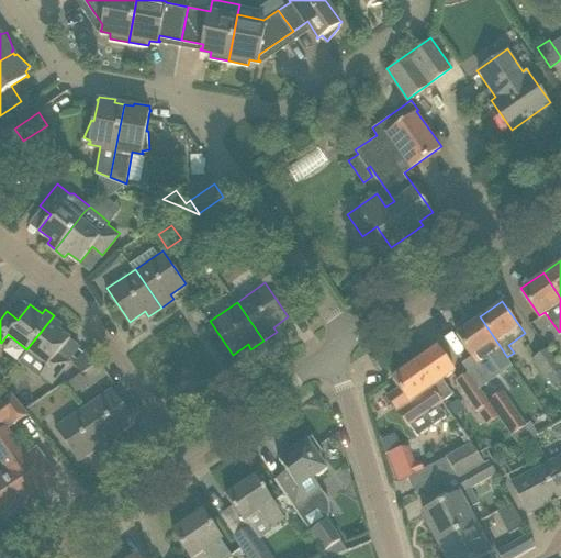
[(54,315),(26,349),(46,365),(40,374),(52,382),(69,359),(58,352),(70,336),(58,326),(63,322),(54,315)]
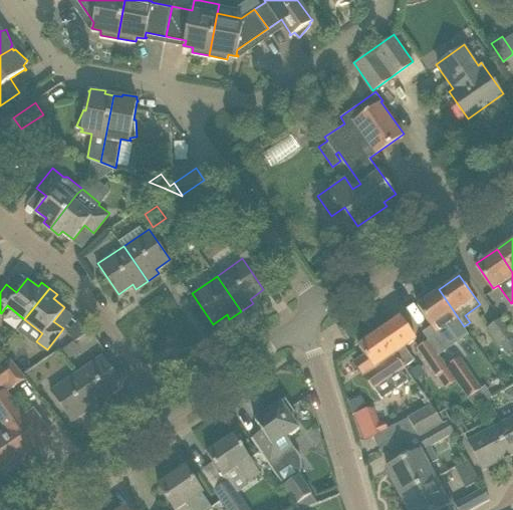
[(464,326),(439,289),(418,304),(437,332),(448,325),(457,338),(467,331),(464,326)]
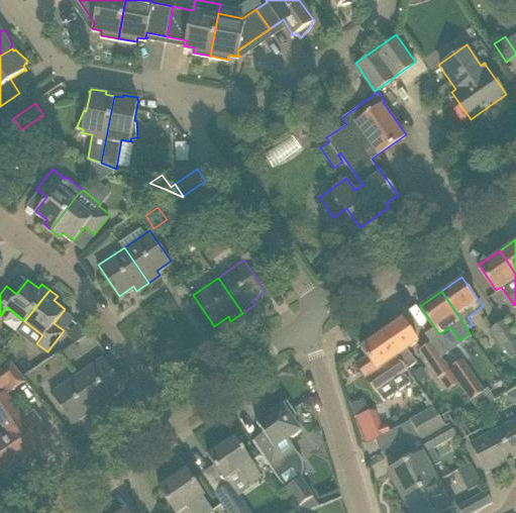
[(403,317),(383,332),(397,353),(407,367),(416,361),(407,347),(419,339),(403,317)]
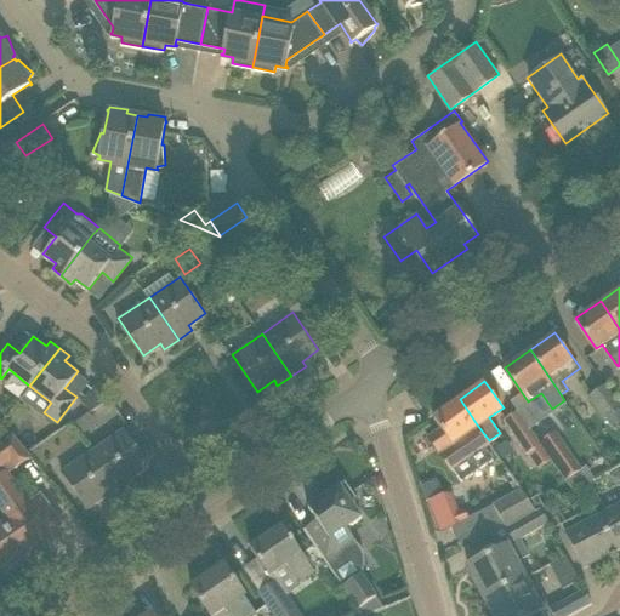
[(587,393),(604,417),(606,416),(619,408),(619,401),(606,381),(587,393)]
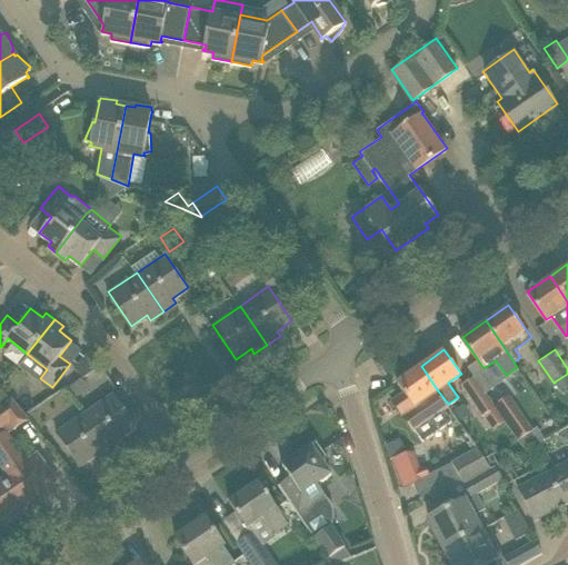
[(76,367),(82,375),(83,377),(97,366),(87,353),(76,367)]
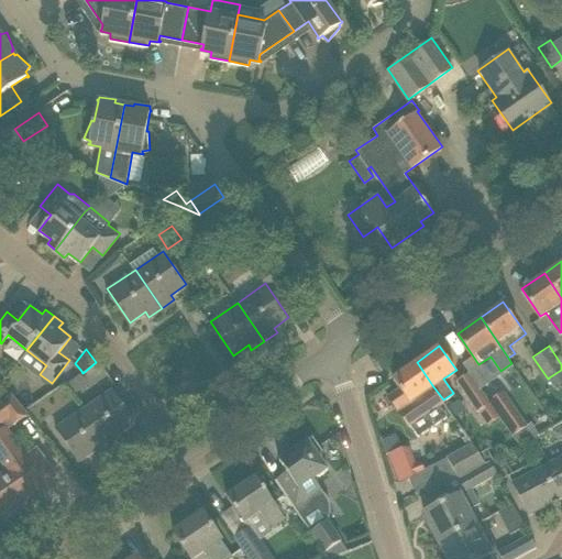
[(432,385),(417,362),(394,377),(399,386),(389,394),(417,435),(447,415),(440,404),(443,402),(443,401),(443,399),(432,385)]
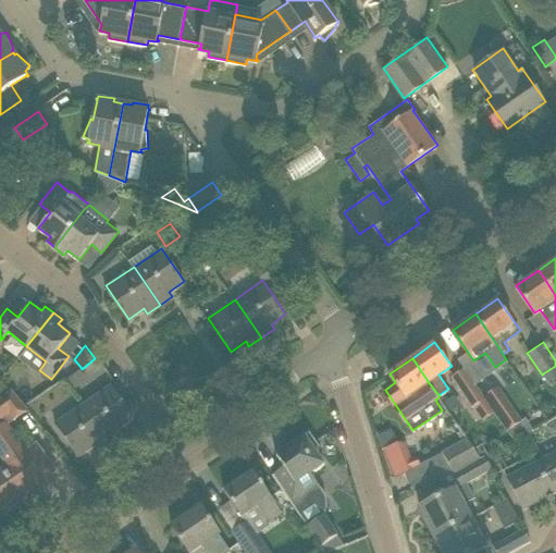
[(555,366),(543,373),(550,382),(555,377),(555,366)]
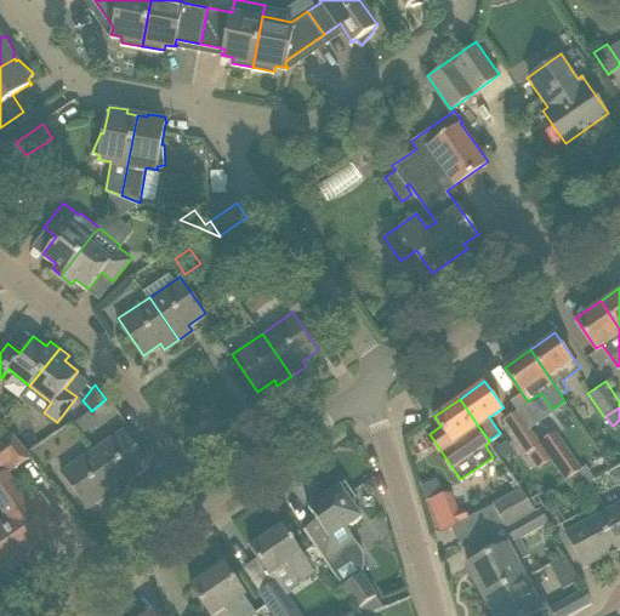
[(527,452),(541,443),(541,441),(540,440),(517,409),(502,418),(527,452)]
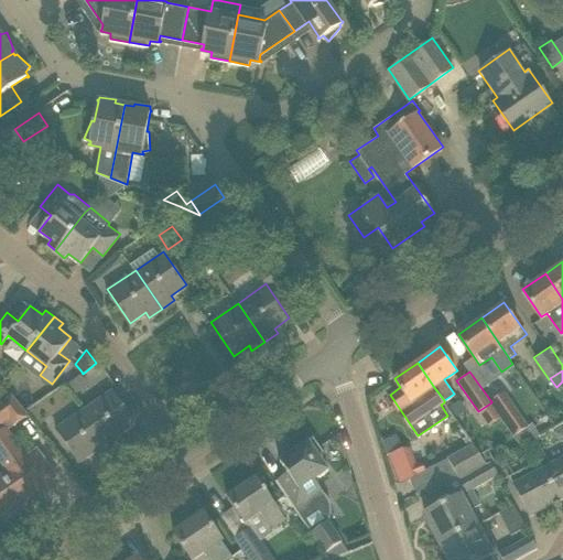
[(0,383),(0,401),(11,395),(2,381),(0,383)]
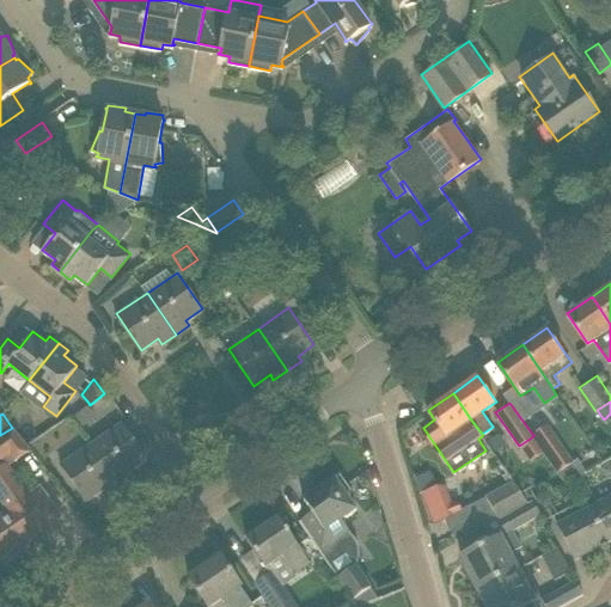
[(122,421),(91,441),(120,484),(134,474),(130,468),(147,458),(122,421)]
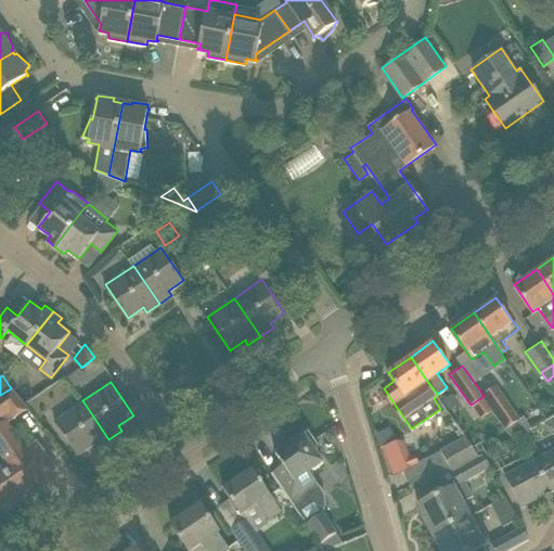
[(484,395),(484,396),(506,428),(506,427),(513,437),(529,427),(532,426),(525,415),(520,418),(497,384),(482,394),(484,395)]
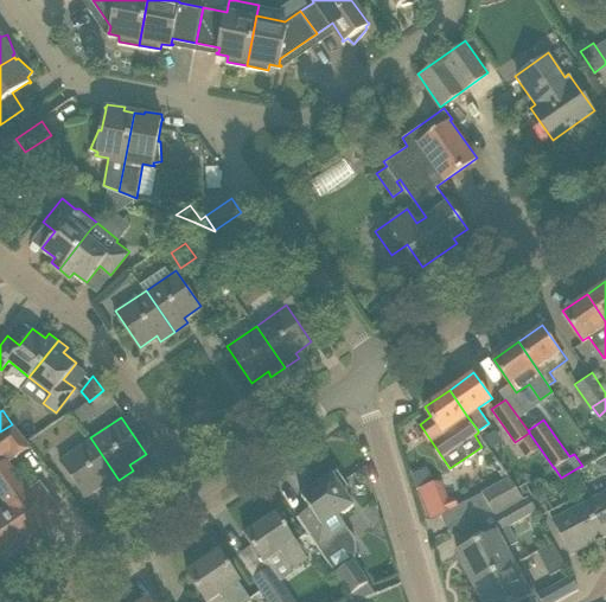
[(12,424),(0,431),(0,454),(10,448),(16,455),(31,444),(13,423),(12,424)]
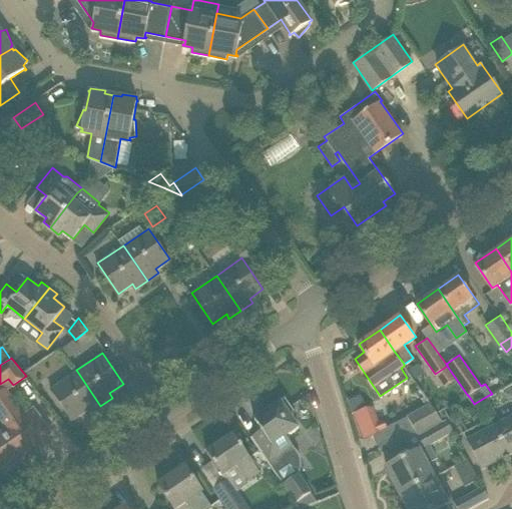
[(100,406),(76,370),(51,388),(72,419),(86,409),(89,414),(100,406)]
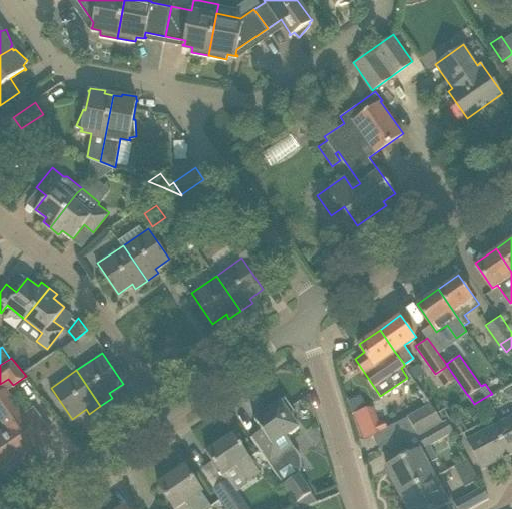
[(0,415),(7,426),(0,431),(0,461),(5,470),(19,460),(17,457),(51,433),(34,408),(25,415),(6,387),(0,391),(0,415)]
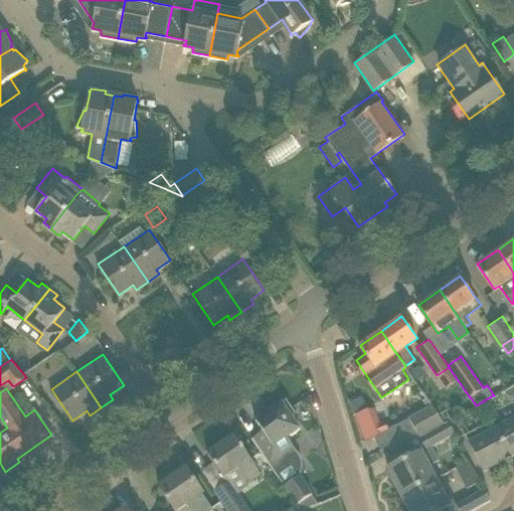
[(255,419),(263,430),(251,438),(275,472),(299,455),(300,456),(301,455),(288,436),(301,428),(292,414),(296,411),(286,397),(255,419)]
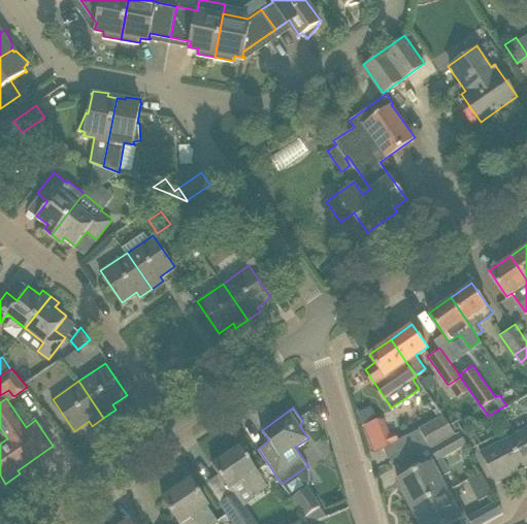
[(419,427),(427,440),(431,447),(455,433),(442,414),(419,427)]
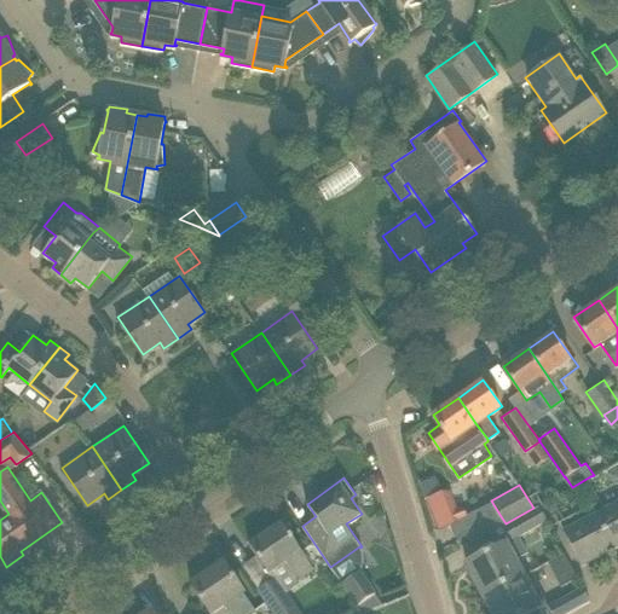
[(458,519),(458,516),(467,514),(463,505),(456,508),(449,491),(438,496),(449,522),(458,519)]
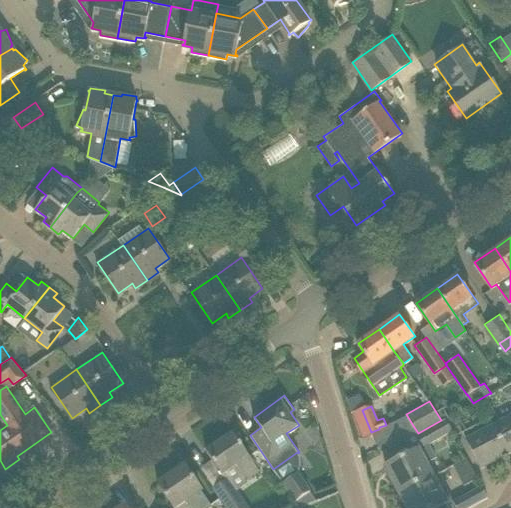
[(510,412),(492,422),(508,452),(510,450),(510,412)]
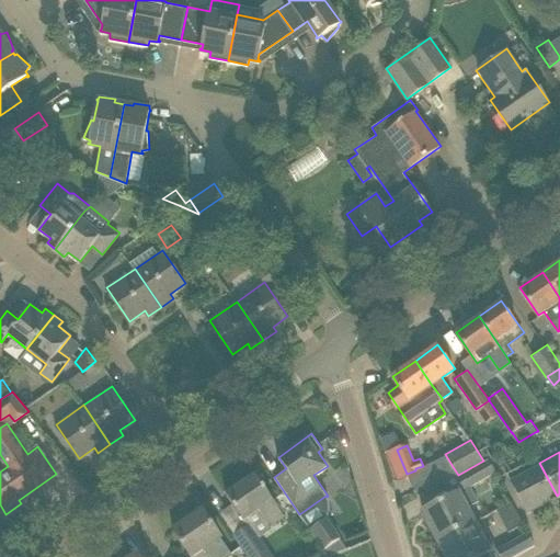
[(423,510),(438,538),(473,520),(466,504),(471,501),(465,488),(495,472),(488,458),(484,461),(483,461),(458,475),(454,468),(443,474),(453,493),(423,510)]
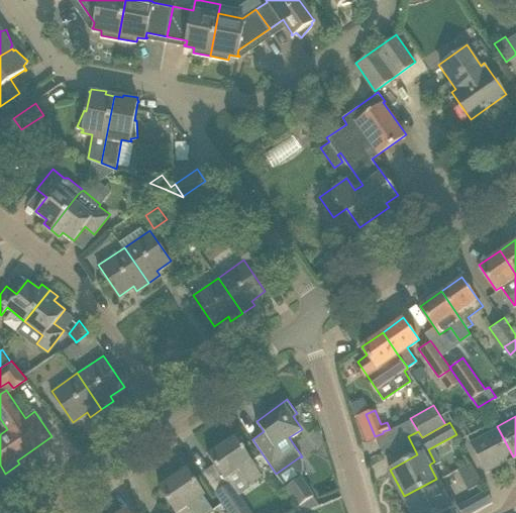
[(513,456),(497,426),(471,440),(487,470),(513,456)]
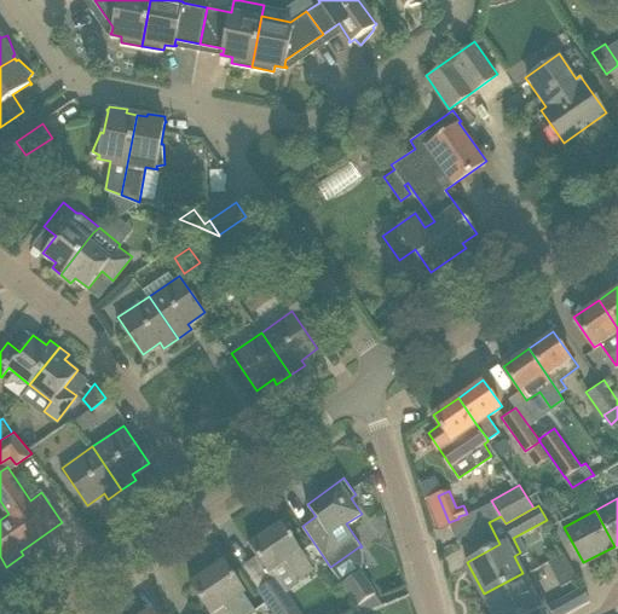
[(286,561),(298,578),(313,567),(282,521),(249,544),(270,572),(286,561)]
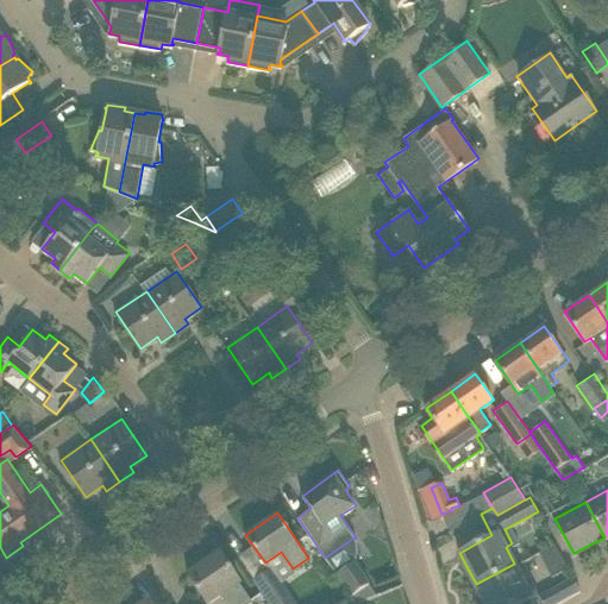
[(223,595),(230,603),(246,603),(252,601),(240,583),(220,552),(188,573),(210,603),(223,595)]
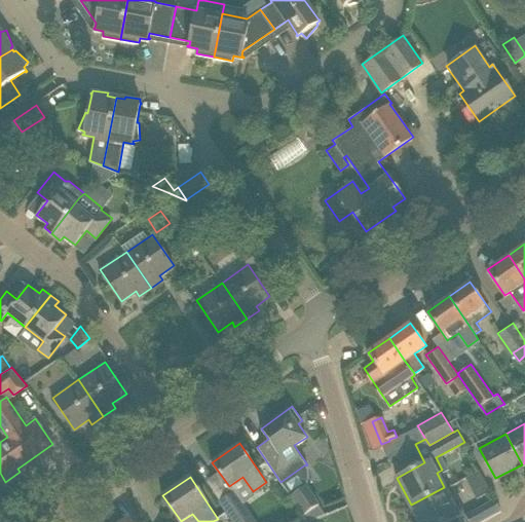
[(291,494),(304,513),(320,502),(306,484),(291,494)]
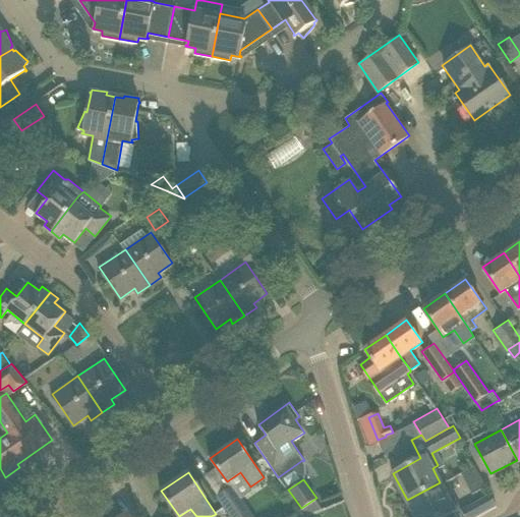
[(440,482),(407,500),(415,516),(441,516),(454,510),(448,497),(440,482)]
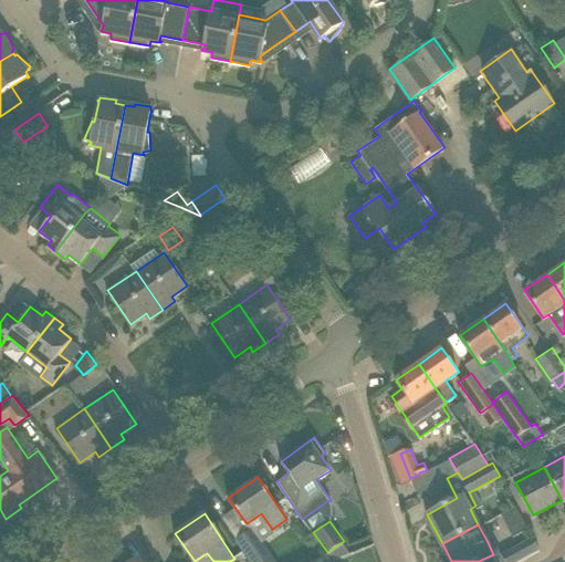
[(234,539),(250,561),(276,561),(252,527),(234,539)]
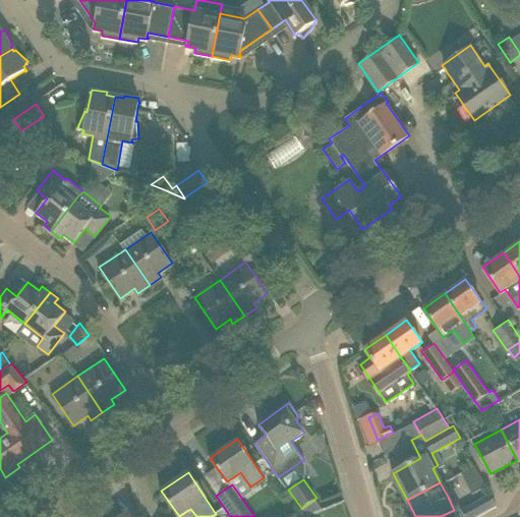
[(489,493),(462,508),(466,516),(473,516),(497,505),(490,494),(489,493)]
